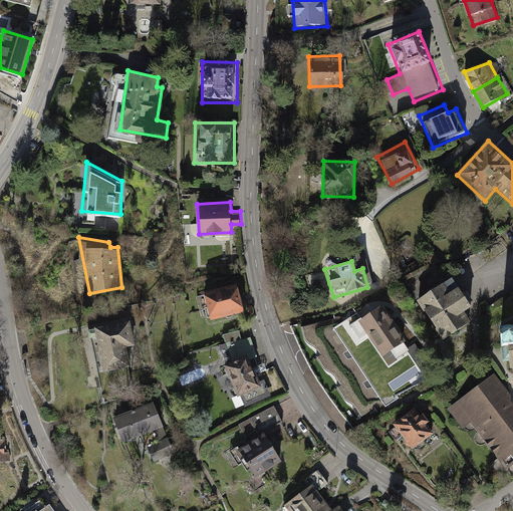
[(443,341),(466,327),(459,316),(472,308),(452,277),(416,300),(443,341)]
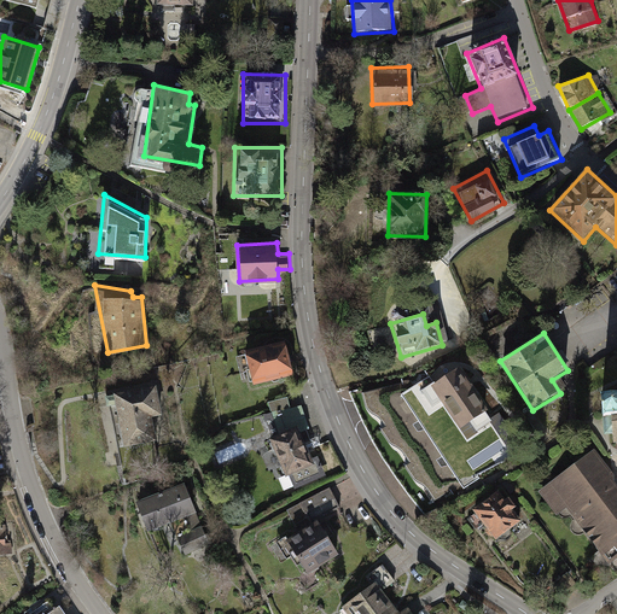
[(286,338),(245,349),(254,382),(295,373),(286,338)]
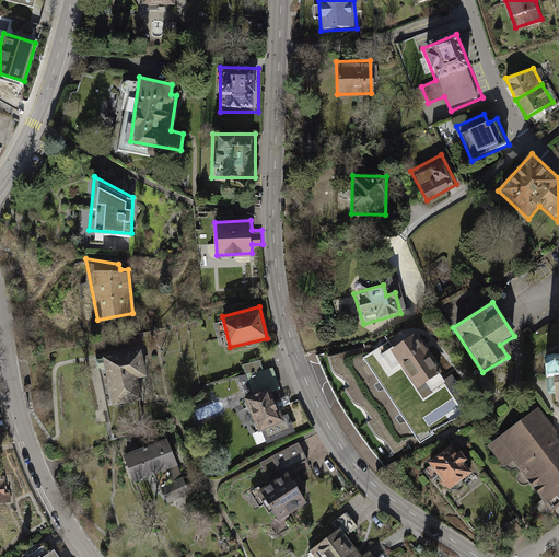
[(447,378),(417,331),(389,348),(422,392),(447,378)]
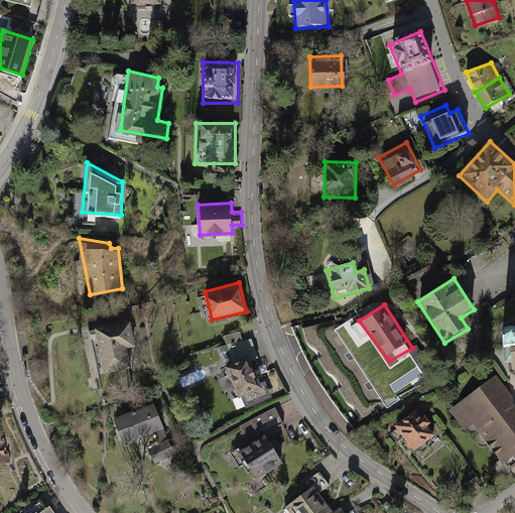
[(130,318),(94,327),(104,371),(130,365),(126,347),(137,345),(130,318)]
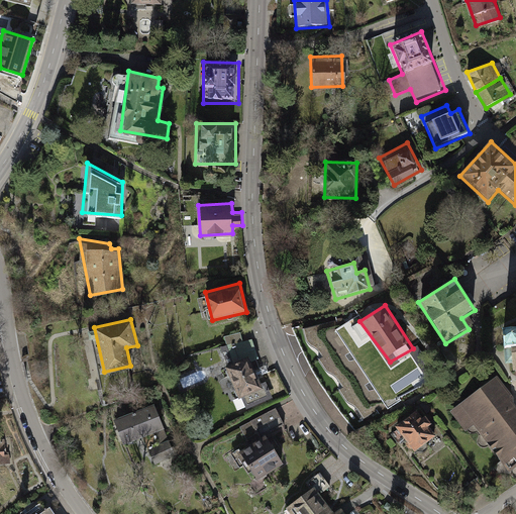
[(331,319),(297,332),(304,351),(338,338),(331,319)]
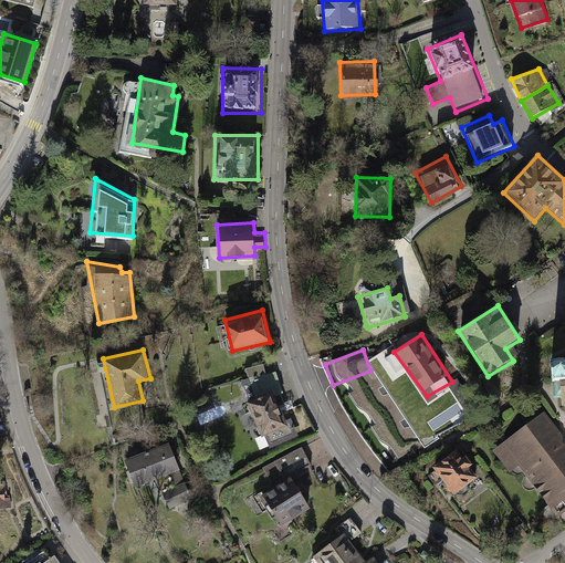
[(564,360),(546,361),(548,382),(553,382),(554,397),(564,396),(564,403),(564,360)]
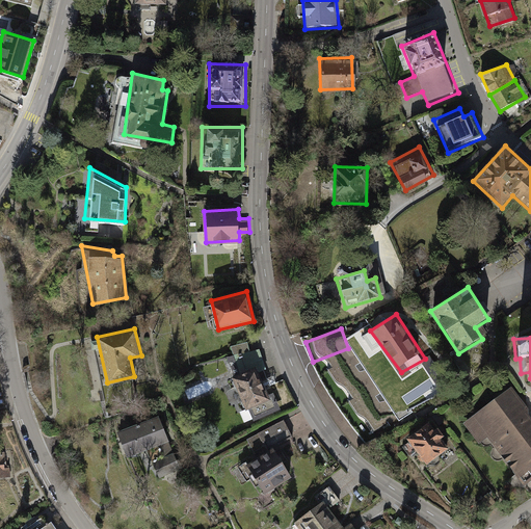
[(228,354),(235,374),(257,365),(259,370),(267,367),(260,346),(250,349),(248,340),(231,344),(235,353),(228,354)]
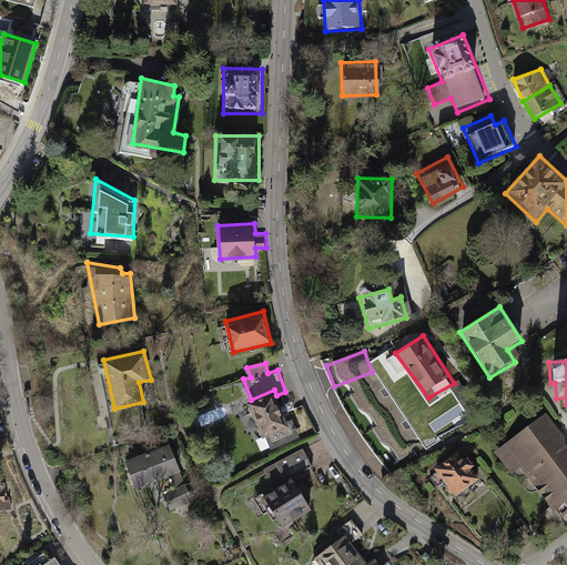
[(251,400),(247,401),(263,436),(267,434),(290,425),(287,420),(276,395),(274,390),(251,400)]
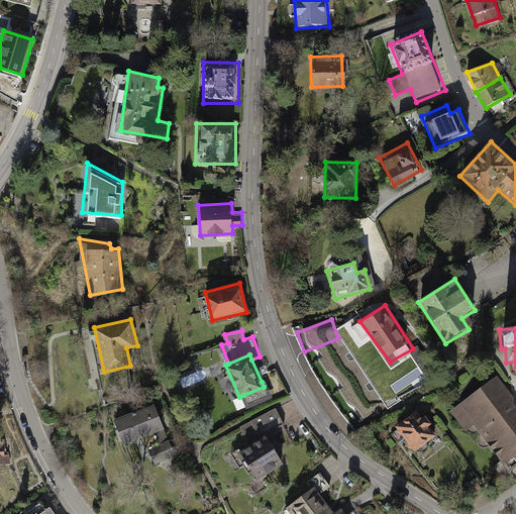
[(495,374),(449,409),(465,429),(467,427),(469,430),(472,430),(475,430),(476,429),(479,432),(477,434),(476,437),(476,440),(478,442),(481,445),(484,445),(487,443),(508,470),(515,464),(515,404),(512,400),(512,394),(495,374)]
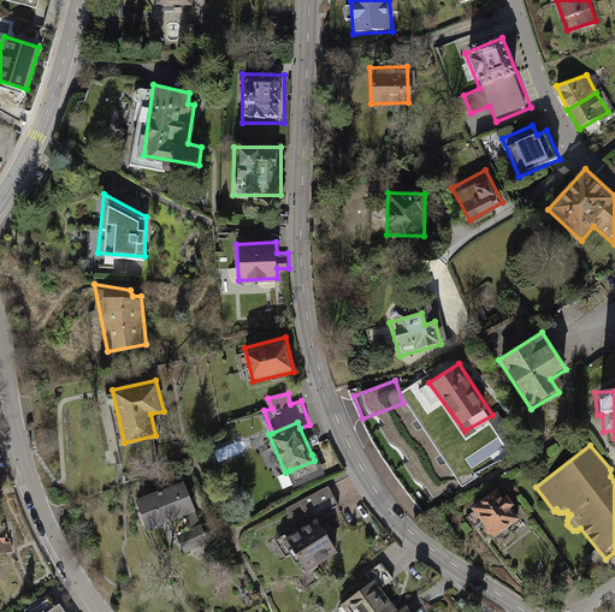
[(318,452),(312,455),(314,461),(290,470),(296,486),(326,471),(318,452)]
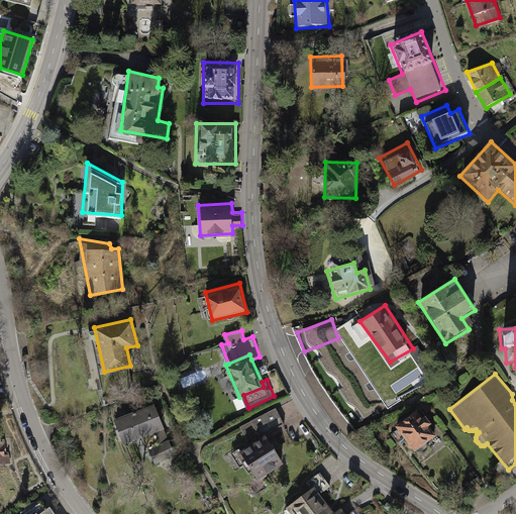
[(157,400),(115,416),(125,442),(144,435),(166,427),(167,426),(157,400)]
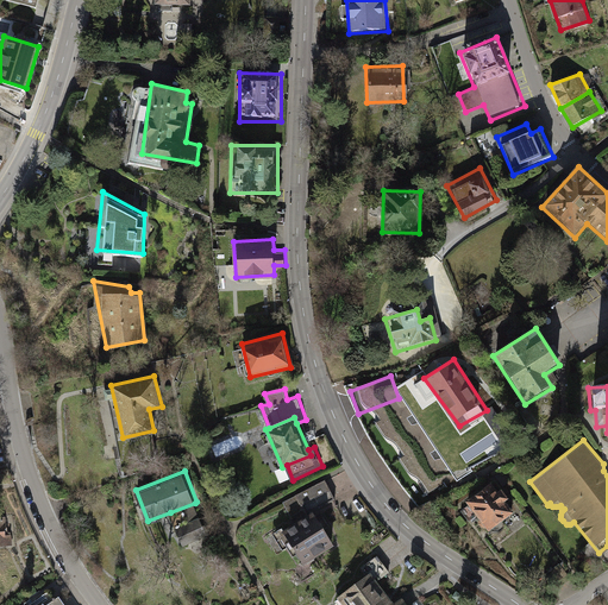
[(325,478),(284,499),(292,515),(305,509),(301,503),(330,487),(325,478)]
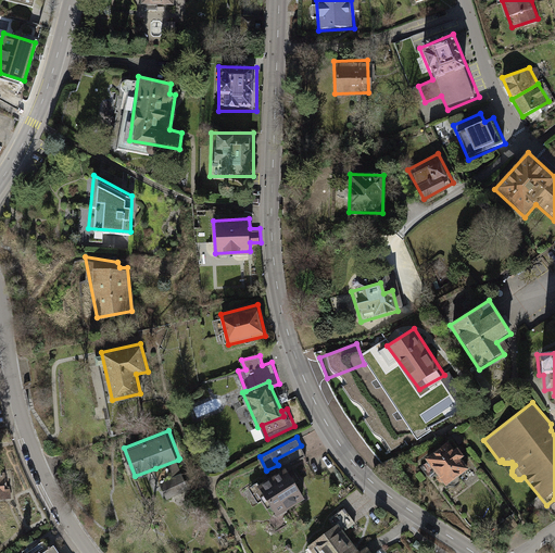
[(444,480),(469,463),(454,442),(429,460),(444,480)]
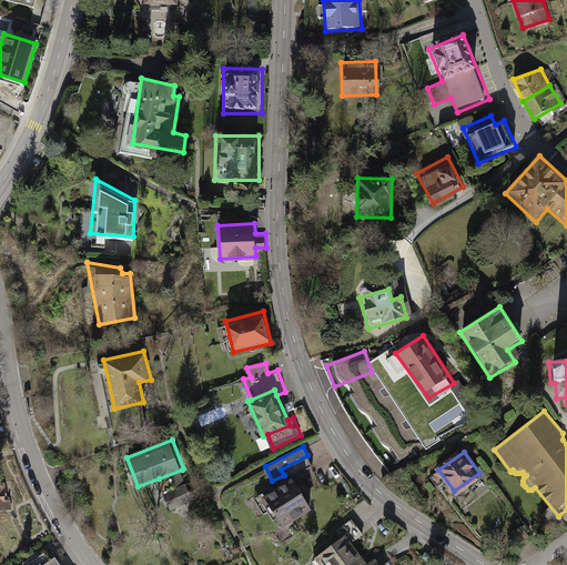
[(163,491),(186,480),(182,470),(159,478),(163,491)]
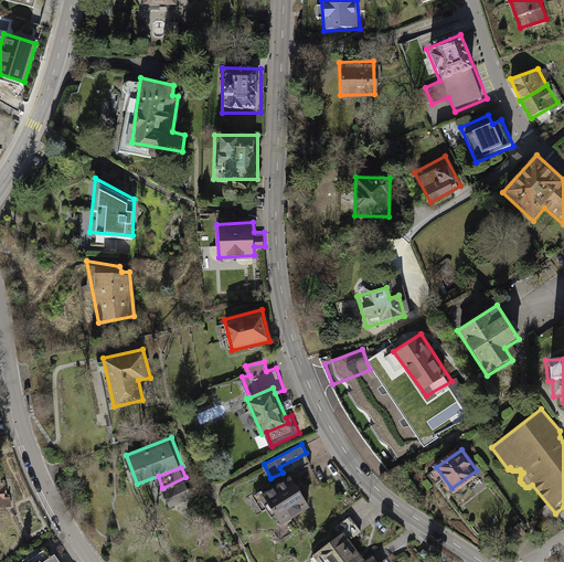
[(262,491),(280,522),(309,505),(290,474),(262,491)]
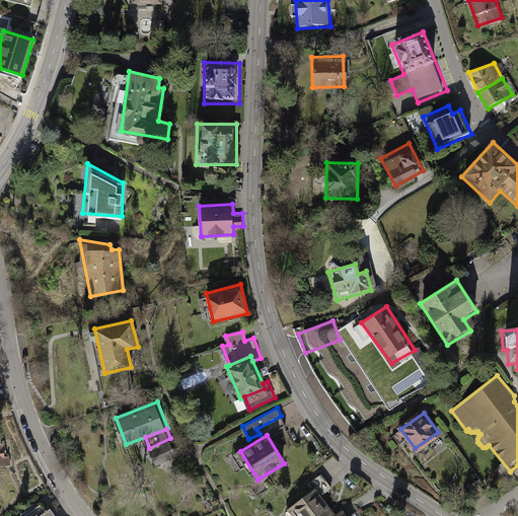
[(170,438),(149,448),(157,464),(178,455),(170,438)]
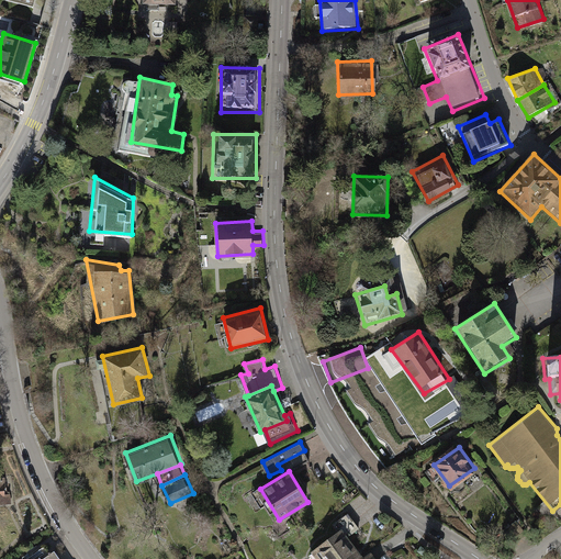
[(366,530),(350,513),(335,525),(343,535),(318,555),(321,558),(354,558),(362,554),(352,540),(366,530)]
